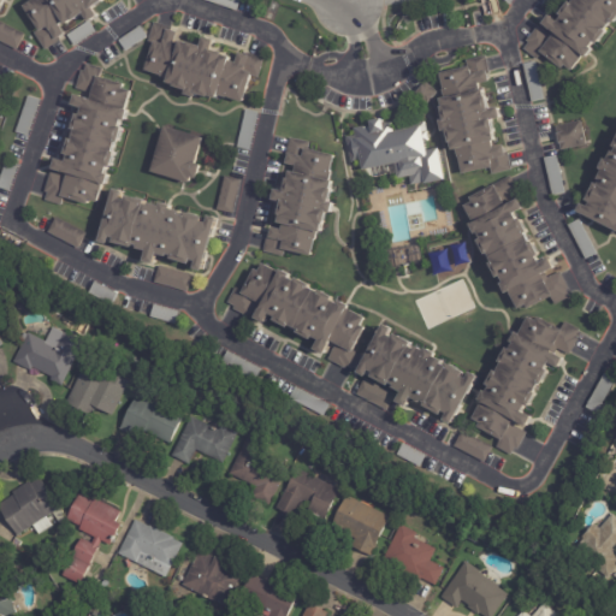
[(104,0),(102,1),(93,9),(99,17),(89,23),(83,15),(65,27),(65,25),(61,28),(67,37),(64,40),(66,43),(52,54),(40,37),(43,36),(27,10),(37,0),(104,0)]
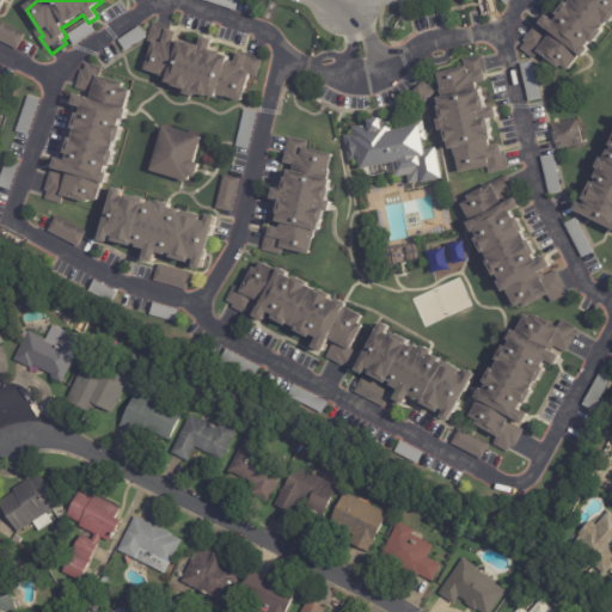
[(237,0),(233,11),(201,0),(237,0)]
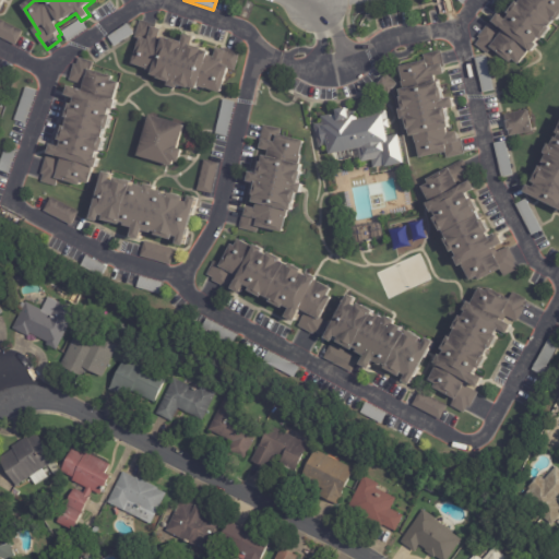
[(558,0),(558,18),(556,22),(555,21),(552,24),(552,23),(548,28),(550,30),(542,40),(539,38),(535,44),(537,46),(532,54),(531,52),(521,66),(514,61),(512,64),(495,51),(491,58),(479,48),(484,43),(482,40),(492,27),(503,35),(506,33),(494,22),(499,15),(507,21),(511,15),(508,13),(516,2),(520,3),(522,0),(558,0)]
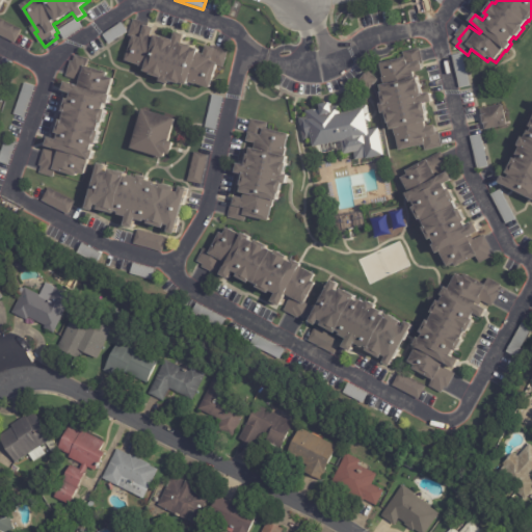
[(235,1),(240,3),(237,12),(232,10),(235,1)]
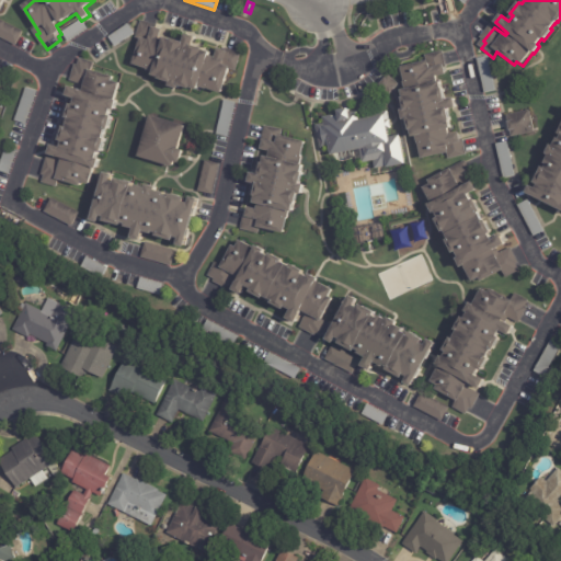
[(87,29),(67,42),(60,32),(80,19),(87,29)]
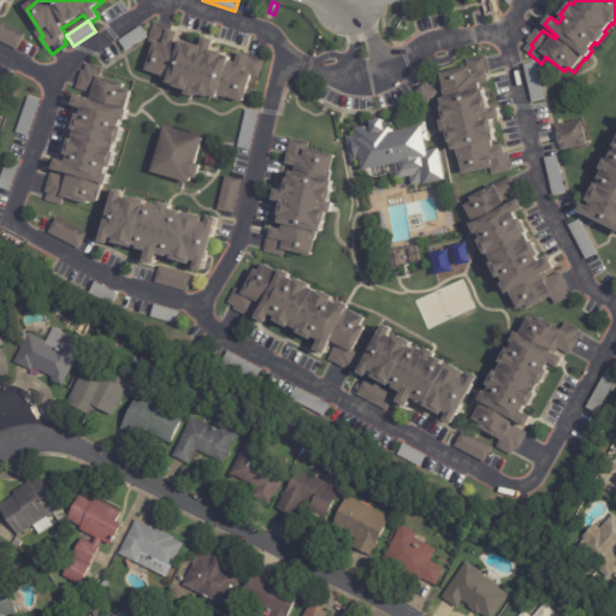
[(0,22),(24,35),(17,49),(0,40),(0,22)]
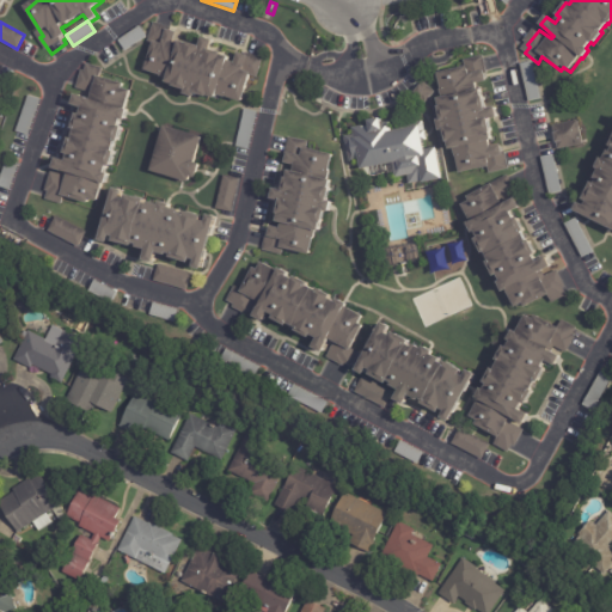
[(157,24),(173,29),(173,31),(177,32),(175,43),(176,43),(177,40),(184,42),(184,41),(199,46),(201,36),(210,40),(208,48),(219,51),(219,54),(226,56),(225,60),(236,63),(239,53),(244,54),(244,53),(267,60),(259,79),(250,75),(242,102),(226,97),(225,98),(222,97),(214,93),(213,97),(204,95),(204,96),(194,92),(191,96),(182,93),(184,89),(170,85),(171,84),(164,81),(164,78),(160,77),(160,75),(145,71),(153,43),(151,43),(157,24)]
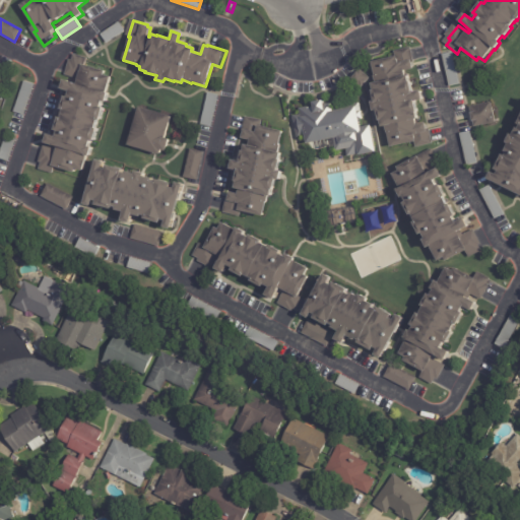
[(122,30),(105,43),(99,35),(117,22),(122,30)]
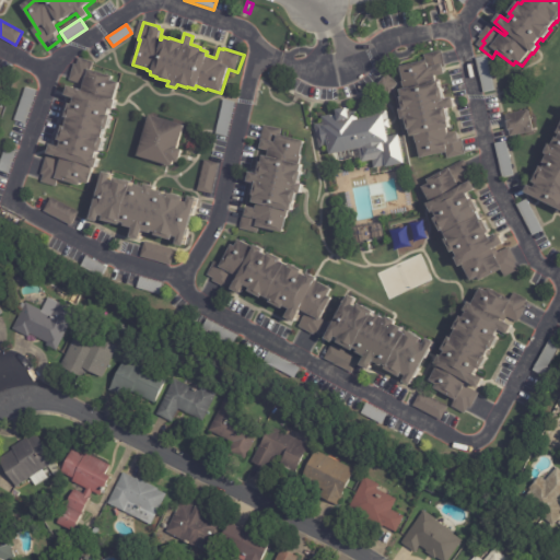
[(448,66),(448,68),(445,69),(446,74),(436,77),(438,81),(439,80),(440,88),(441,86),(443,98),(453,97),(455,107),(446,108),(450,127),(447,128),(450,135),(459,132),(462,140),(465,140),(468,155),(451,159),(450,152),(422,159),(419,143),(418,143),(416,135),(410,136),(409,128),(407,128),(405,117),(401,118),(400,109),(403,108),(400,96),(401,96),(400,89),(406,88),(401,67),(429,60),(428,56),(445,51),(448,66)]
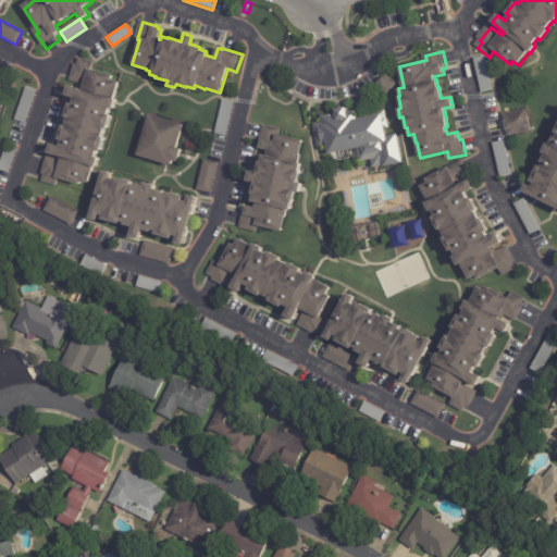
[(491,89),(480,91),(471,58),(483,56),(491,89)]
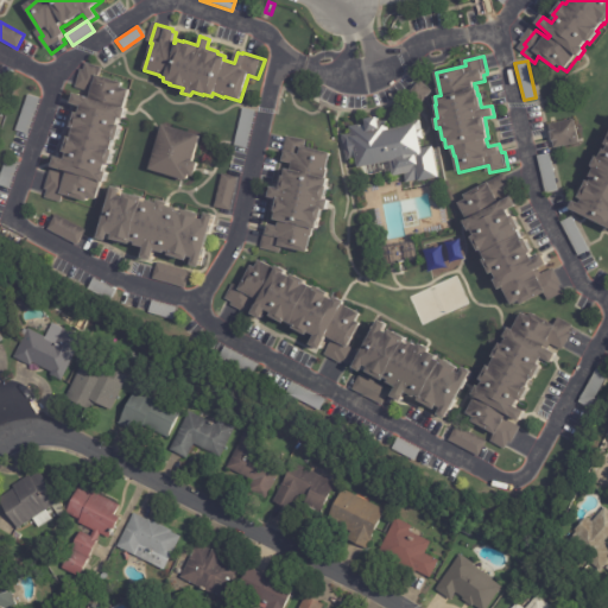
[(103,70),(108,71),(105,80),(127,86),(126,90),(133,93),(127,111),(128,111),(125,121),(121,120),(119,127),(121,128),(118,143),(115,141),(112,152),(114,152),(109,168),(107,166),(105,173),(108,175),(100,202),(92,201),(90,204),(70,198),(68,207),(52,202),(55,195),(51,194),(57,173),(70,178),(71,175),(54,169),(57,159),(67,162),(69,156),(65,154),(70,139),(73,139),(76,131),(73,130),(77,114),(81,115),(83,108),(74,106),(76,95),(81,96),(88,73),(90,74),(93,67),(103,70)]
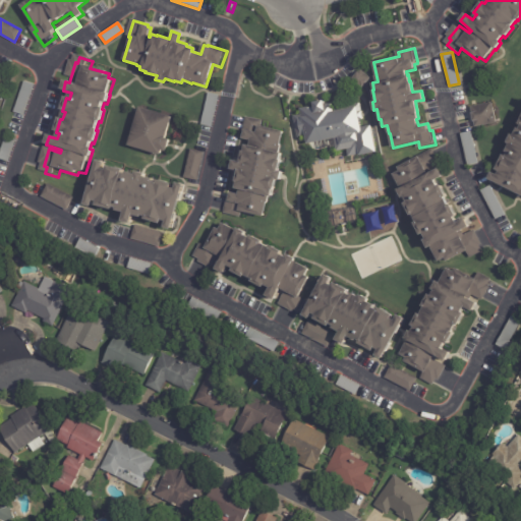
[(362,71),(369,78),(363,85),(359,91),(349,81),(351,79),(351,78),(357,72),(360,69),(362,71)]
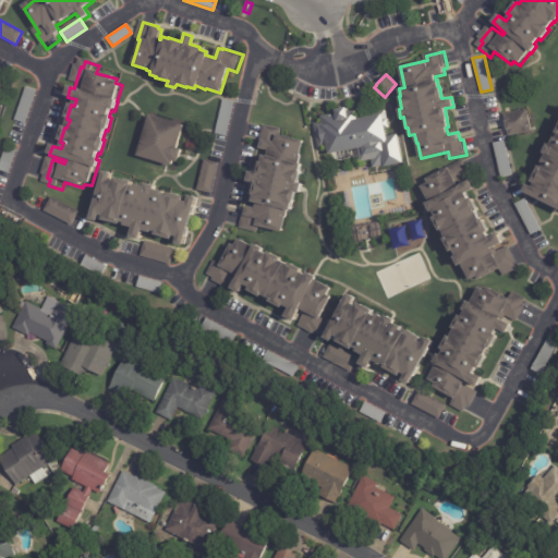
[(35,91),(23,123),(13,120),(24,87),(35,91)]
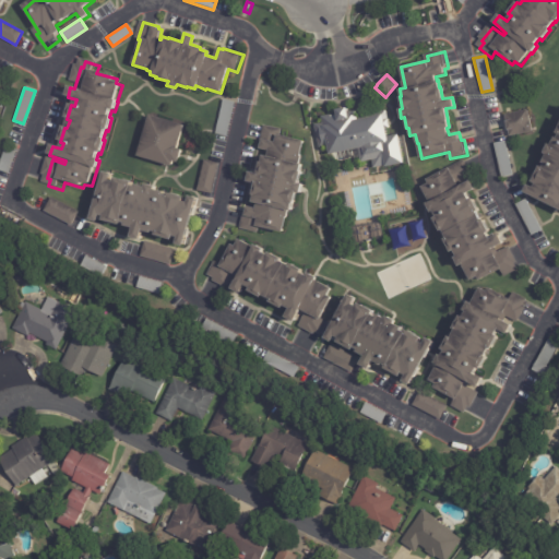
[(226,137),(214,133),(222,99),(234,103),(226,137)]
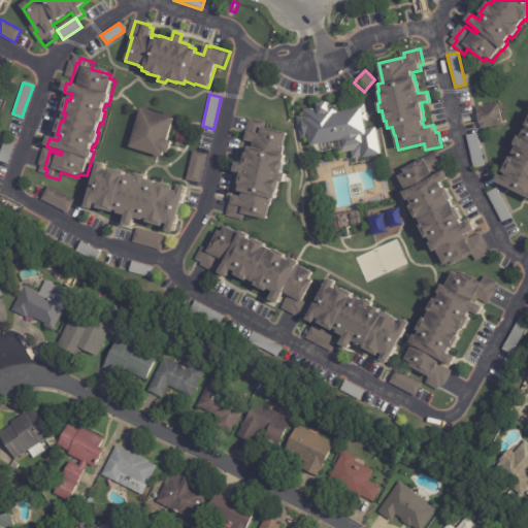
[(326,106),(334,104),(334,109),(363,103),(366,121),(361,122),(362,129),(373,127),(378,154),(361,157),(360,157),(351,158),(349,151),(338,153),(336,139),(307,145),(306,138),(300,139),(296,117),(302,116),(301,109),(311,107),(312,109),(315,108),(314,102),(323,100),(325,106),(326,106)]
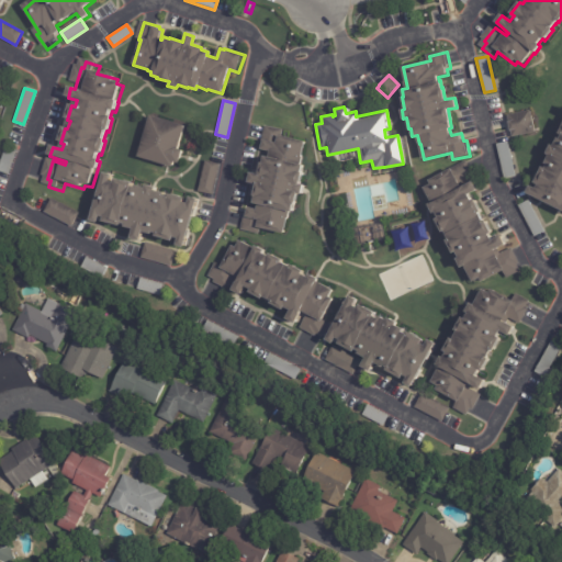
[(510,137),(509,130),(507,131),(506,122),(507,121),(506,115),(528,110),(532,132),(510,137)]
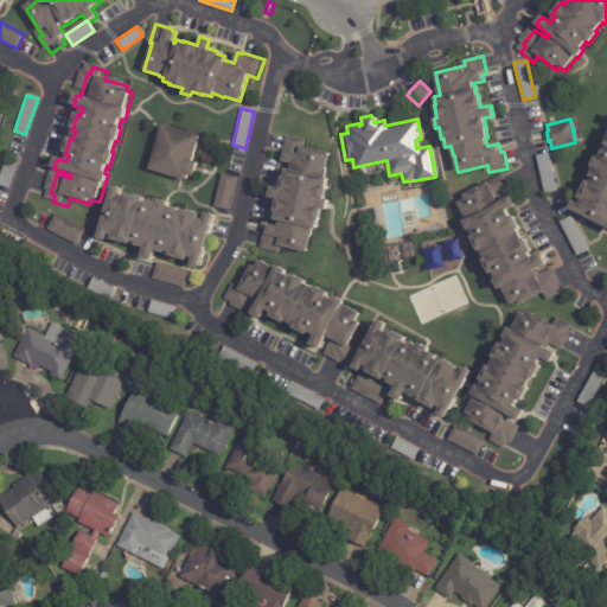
[(196,168),(193,177),(189,176),(186,181),(149,171),(163,126),(199,136),(192,163),(197,164),(196,168)]
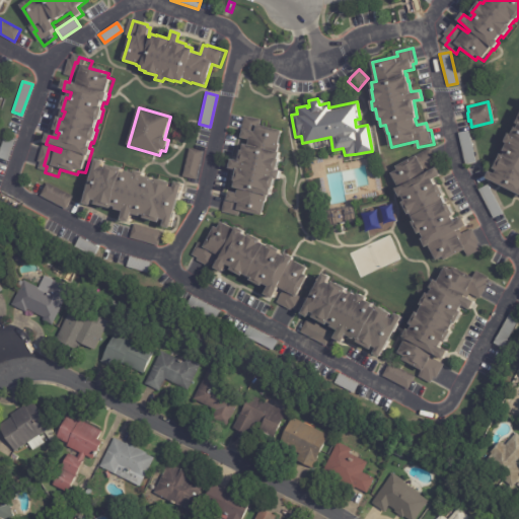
[(518,196),(487,179),(490,172),(496,175),(498,171),(494,169),(501,155),(504,156),(506,153),(504,152),(507,144),(505,143),(509,135),(511,136),(515,128),(517,129),(518,126),(516,124),(518,118),(518,196)]
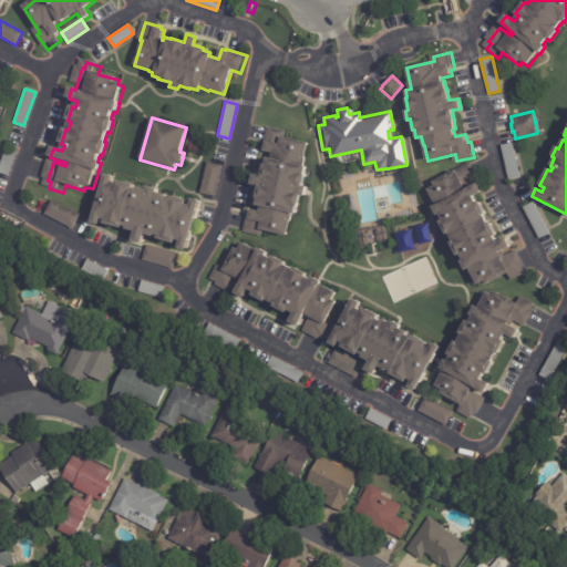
[(310,144),(305,167),(306,167),(305,175),(302,186),(307,187),(305,197),(299,196),(297,208),(296,208),(292,223),(291,223),(288,237),(267,233),(266,238),(248,234),(253,212),(261,213),(263,207),(256,206),(258,198),(256,198),(258,187),(251,185),(253,175),(261,177),(264,165),(266,165),(267,158),(274,160),(275,154),(266,153),(268,143),(269,143),(271,130),(290,133),(289,140),(310,144)]
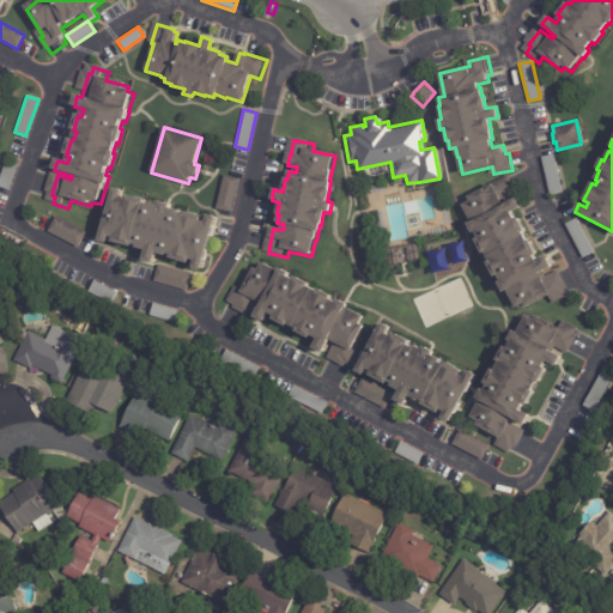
[(562,192),(548,195),(540,157),(552,155),(562,192)]
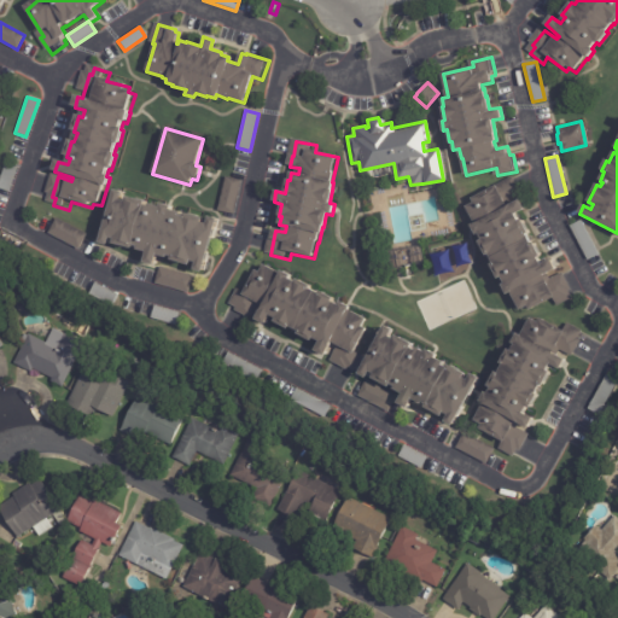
[(16,168),(7,192),(0,190),(0,174),(4,164),(16,168)]
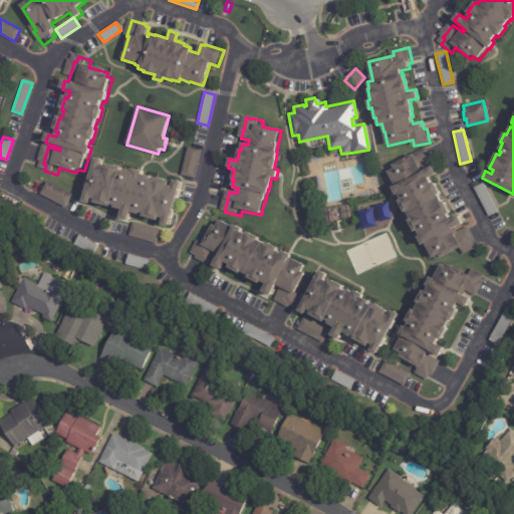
[(199,151),(193,178),(180,175),(186,148),(199,151)]
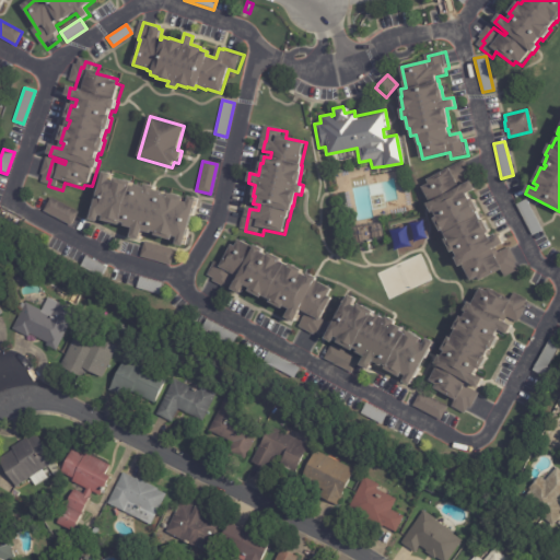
[(475,175),(476,177),(461,186),(462,186),(471,182),(476,190),(467,195),(470,200),(473,199),(480,211),(477,212),(481,221),(483,220),(490,233),(488,234),(491,241),(500,236),(504,245),(499,247),(502,255),(513,248),(522,264),(518,265),(522,271),(509,279),(504,270),(482,282),(480,278),(473,282),(464,265),(459,268),(455,259),(458,257),(455,252),(452,253),(445,240),(447,238),(444,231),(441,232),(434,219),(438,218),(434,212),(432,213),(428,205),(432,202),(424,188),(431,185),(430,181),(452,168),(453,170),(468,162),(475,175)]
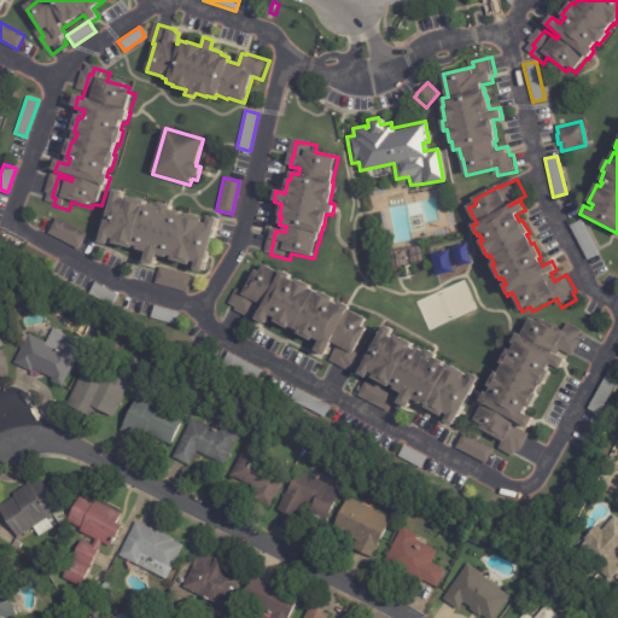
[(169,205),(174,207),(173,209),(182,213),(181,215),(186,216),(187,213),(205,217),(204,222),(210,223),(213,216),(220,219),(204,272),(197,269),(199,262),(193,261),(192,264),(174,260),(174,256),(170,255),(169,258),(159,255),(156,264),(146,262),(150,252),(140,249),(141,246),(135,245),(134,249),(116,243),(117,239),(112,238),(110,245),(101,243),(117,190),(124,192),(123,199),(128,200),(129,196),(147,202),(146,204),(152,207),(152,204),(163,207),(163,203),(169,205)]
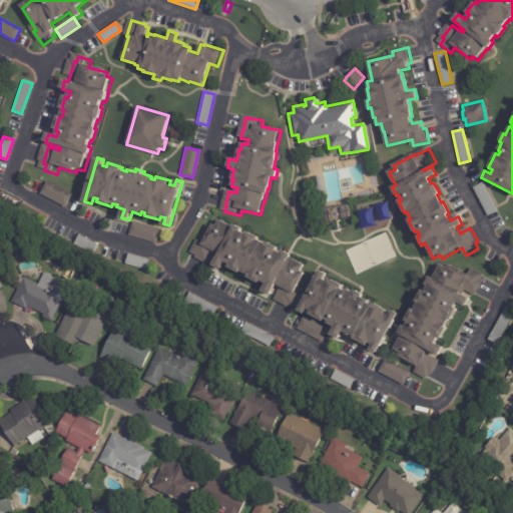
[(65,207),(40,194),(47,182),(71,195),(65,207)]
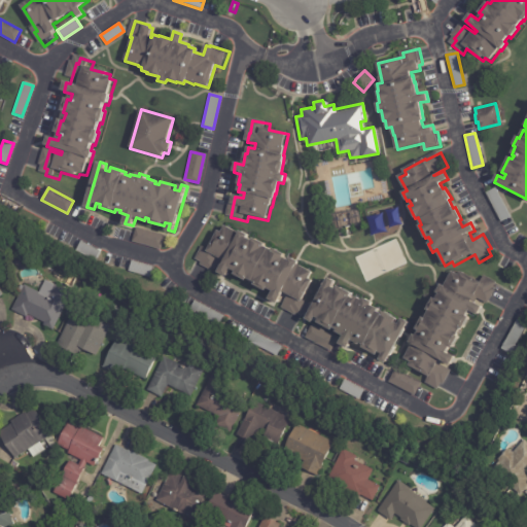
[(510,215),(510,217),(500,222),(485,194),(494,187),(510,215)]
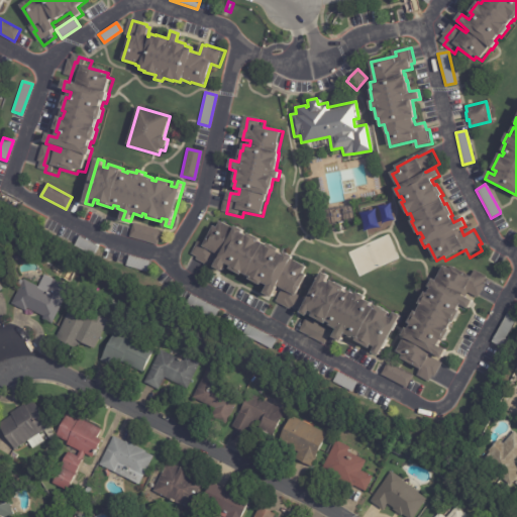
[(328,225),(324,208),(351,202),(355,219),(328,225)]
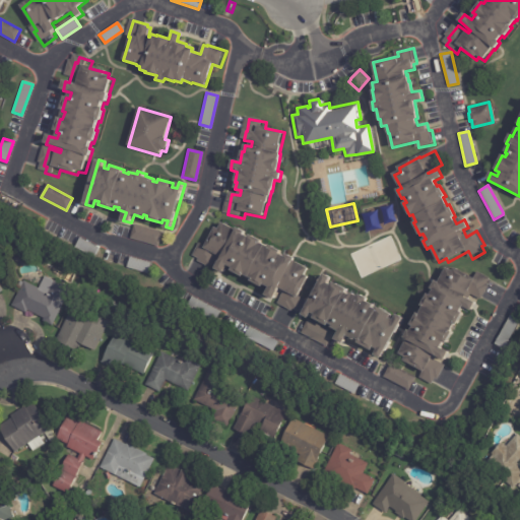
[(291,258),(293,259),(291,261),(308,269),(305,275),(309,277),(299,297),(307,302),(301,313),(295,310),(294,313),(279,305),(285,294),(276,289),(270,300),(264,297),(268,287),(262,284),(260,287),(249,281),(250,279),(242,274),(241,277),(229,271),(231,268),(225,265),(221,273),(214,269),(213,270),(199,262),(200,260),(195,257),(201,245),(205,247),(215,229),(219,231),(222,223),(235,230),(236,228),(291,258)]
